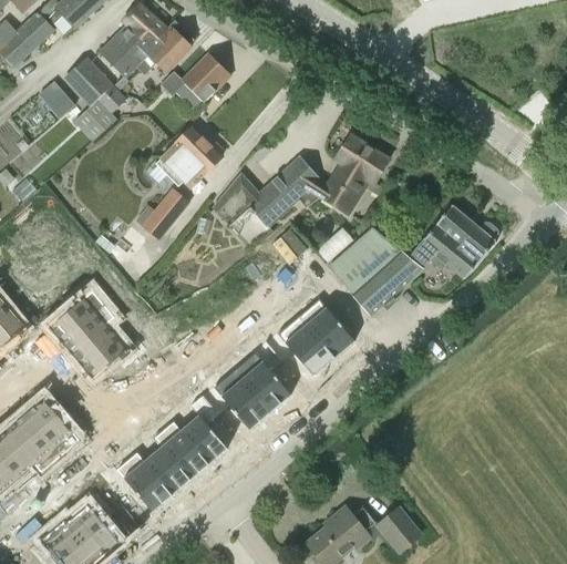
[(14,0),(23,9),(32,0),(0,0),(0,6),(6,0),(14,0)]
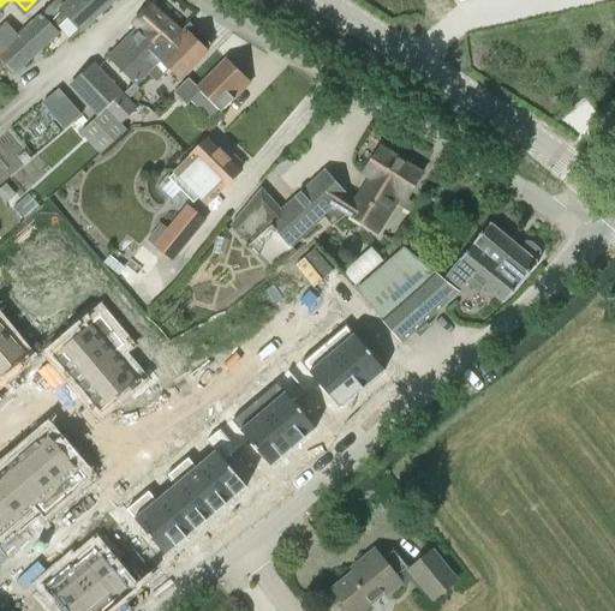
[(17,33),(0,47),(0,57),(15,72),(16,71),(59,30),(54,24),(67,12),(81,27),(109,0),(51,0),(18,30),(17,33)]
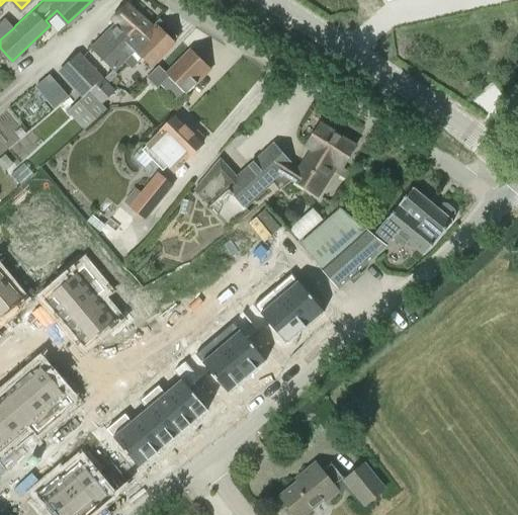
[(150,24),(125,2),(111,17),(115,21),(90,46),(114,70),(124,60),(134,50),(138,45),(135,41),(150,24)]
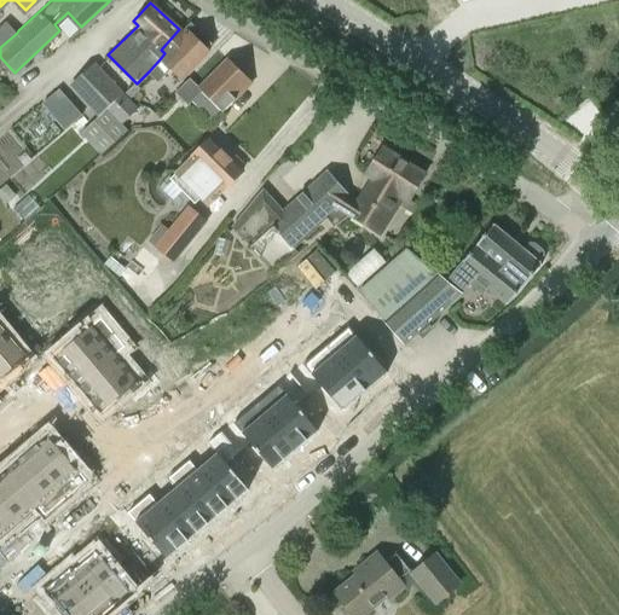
[(6,21),(0,24),(0,47),(17,33),(6,21)]
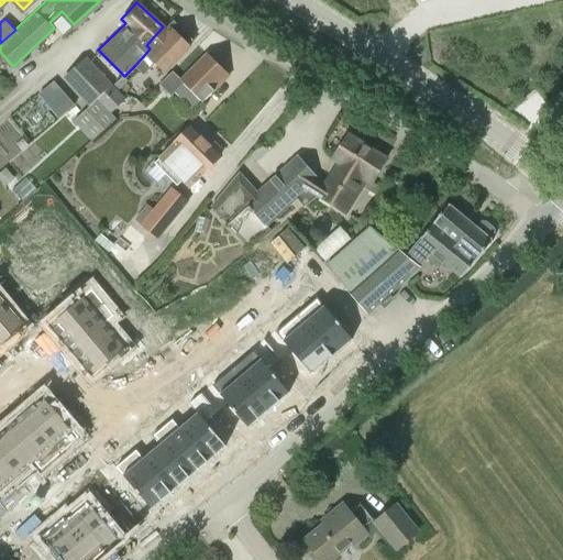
[(145,54),(135,65),(143,72),(153,61),(163,70),(188,43),(186,41),(190,36),(179,26),(175,31),(168,24),(165,29),(163,26),(146,45),(150,48),(145,54)]
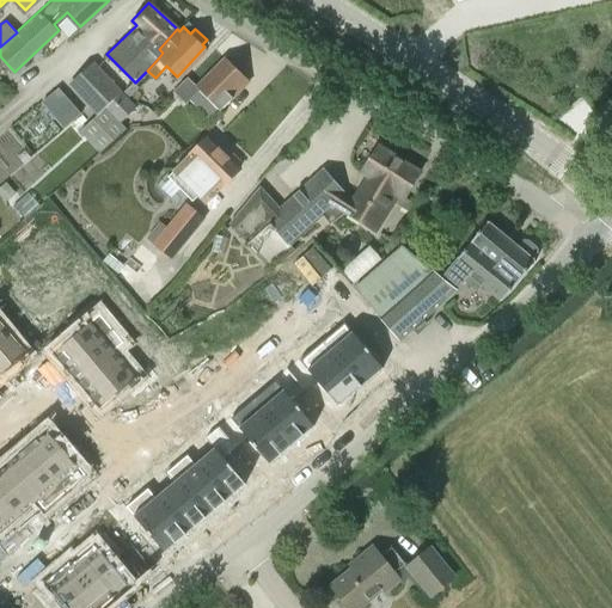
[(224,56),(197,84),(188,74),(172,90),(185,103),(200,88),(219,108),(248,79),(224,56)]
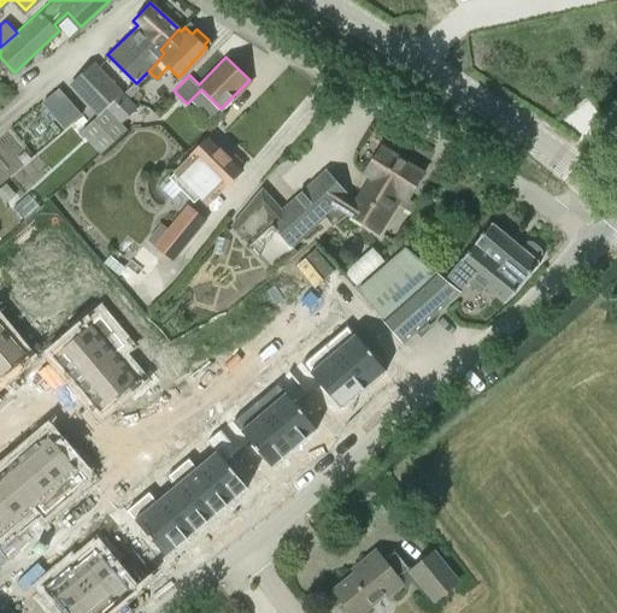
[(121,89),(119,88),(92,59),(66,81),(95,111),(99,111),(121,89)]
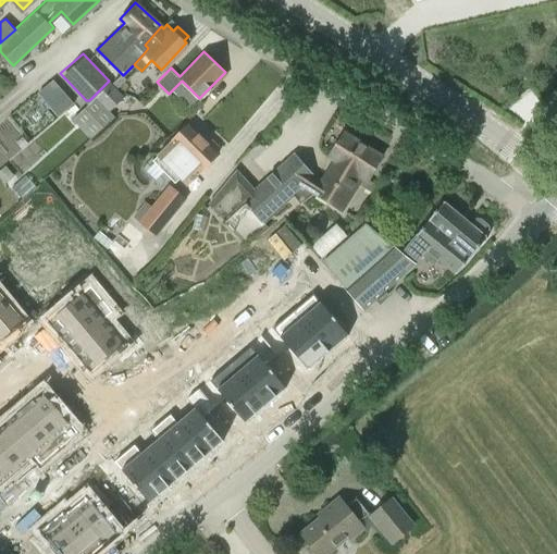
[(89,100),(86,100),(89,103),(73,118),(90,136),(113,114),(109,111),(124,97),(116,88),(126,78),(122,74),(111,84),(109,81),(89,100)]
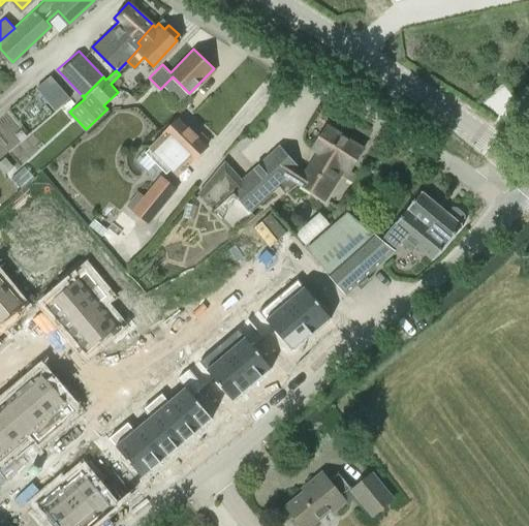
[(53,79),(39,89),(51,102),(64,91),(53,79)]
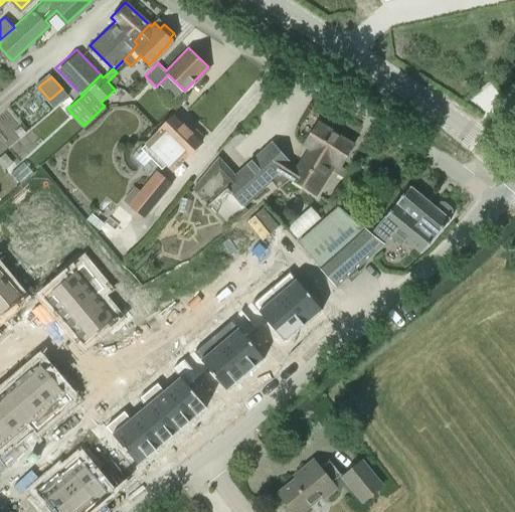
[(201,140),(174,113),(145,142),(156,152),(151,157),(160,166),(165,162),(172,169),(201,140)]
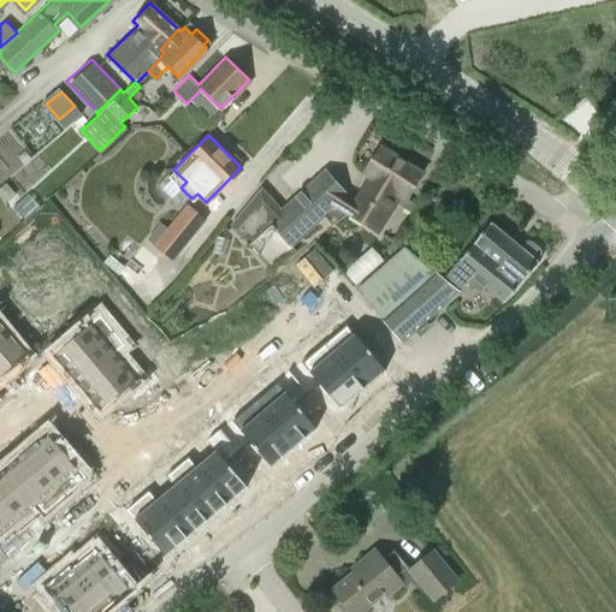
[(319,235),(309,224),(333,202),(378,230),(400,192),(406,196),(422,170),(381,144),(365,172),(369,174),(355,198),(344,192),(324,168),(279,208),(261,186),(231,224),(273,269),(319,235)]
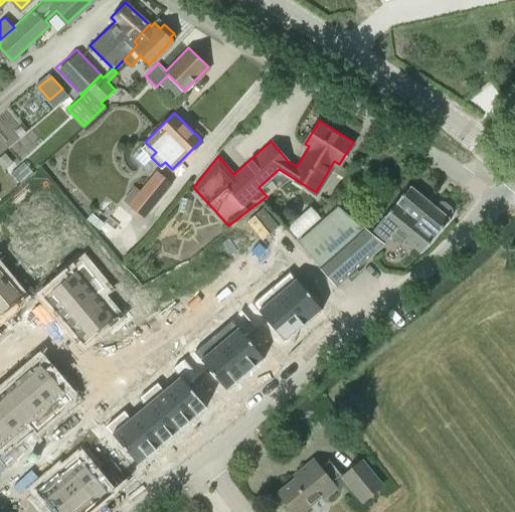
[(4,152),(0,156),(0,162),(5,168),(12,162),(4,152)]
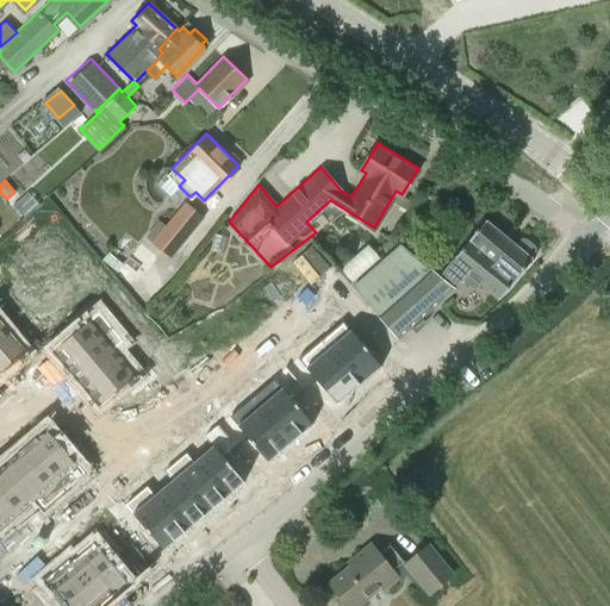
[(186,200),(150,243),(169,258),(205,217),(186,200)]
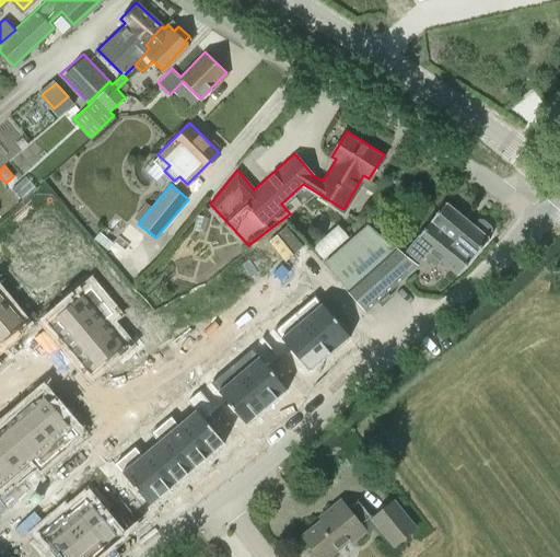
[(417,238),(408,250),(420,258),(424,253),(429,256),(433,252),(458,273),(490,235),(487,233),(491,228),(490,221),(483,217),(479,217),(474,222),(445,200),(416,236),(417,238)]
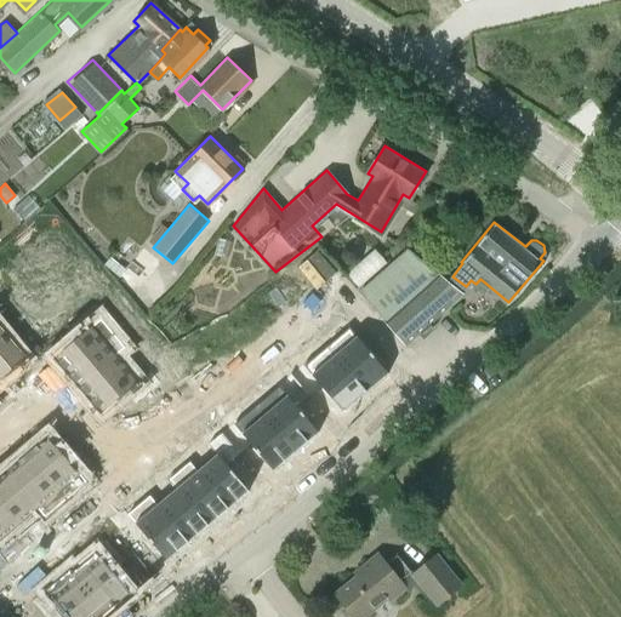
[(124,270),(137,280),(157,253),(144,244),(124,270)]
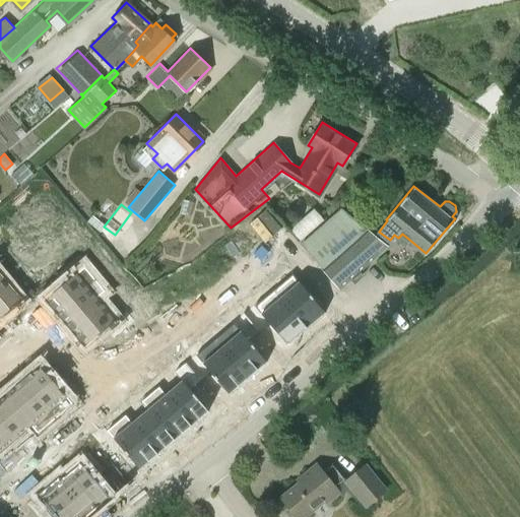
[(302,238),(326,216),(316,205),(291,225),(302,238)]
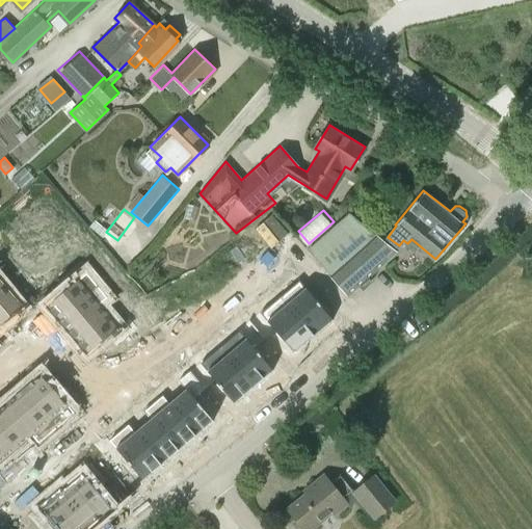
[(308,248),(330,273),(347,293),(396,249),(349,212),(308,248)]
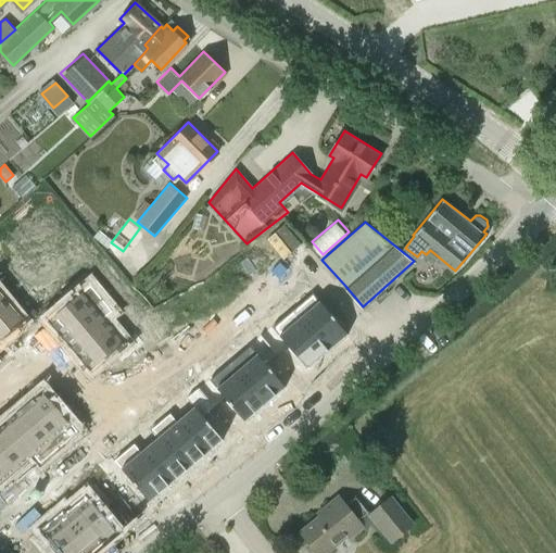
[(71,301),(49,318),(70,343),(103,315),(83,291),(95,281),(85,271),(62,290),(71,301)]
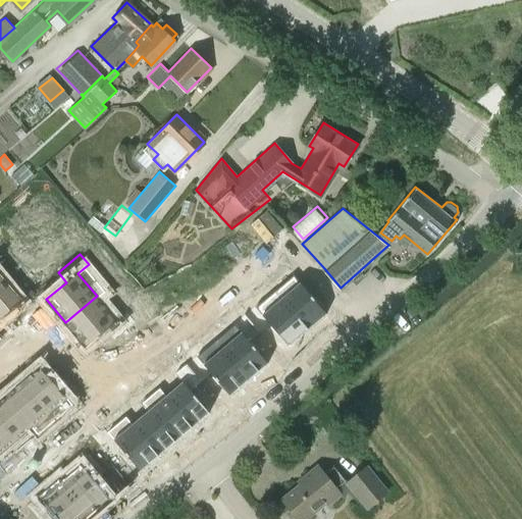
[(0,318),(22,300),(21,299),(20,300),(4,280),(14,272),(0,255),(0,318)]
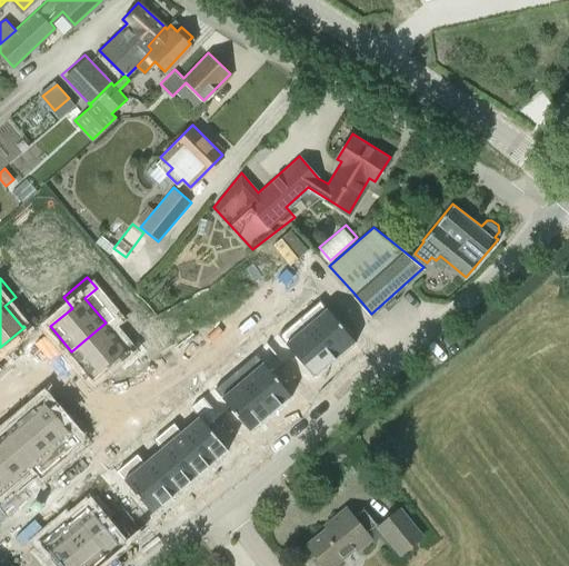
[(327,307),(306,325),(335,358),(356,341),(327,307)]
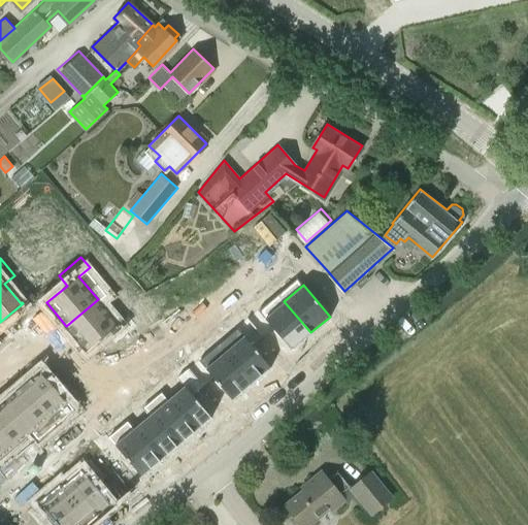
[(98,299),(66,326),(87,350),(106,332),(114,342),(137,324),(128,313),(117,323),(98,299)]
